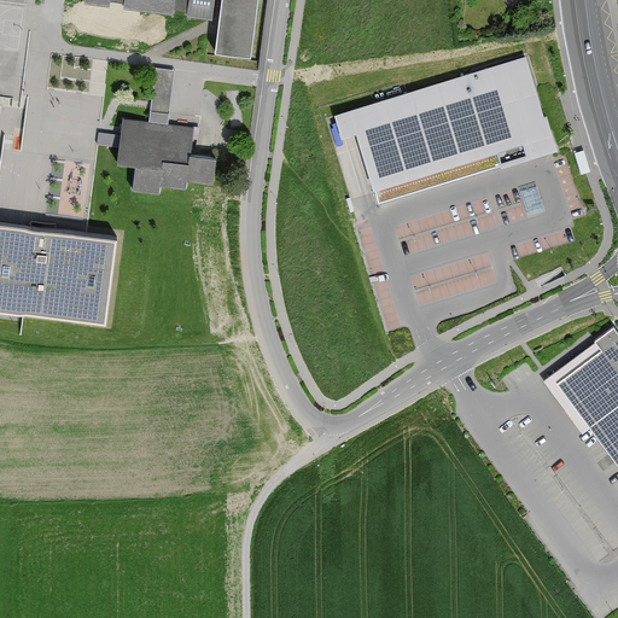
[(86,0),(210,15),(205,59),(260,65),(266,0),(86,0)]
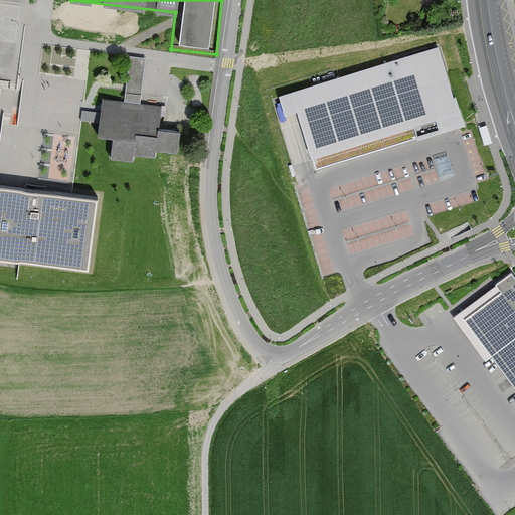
[(452,125),(464,121),(439,45),(280,98),(286,116),(297,113),(312,160),(415,127),(418,135),(452,125)]
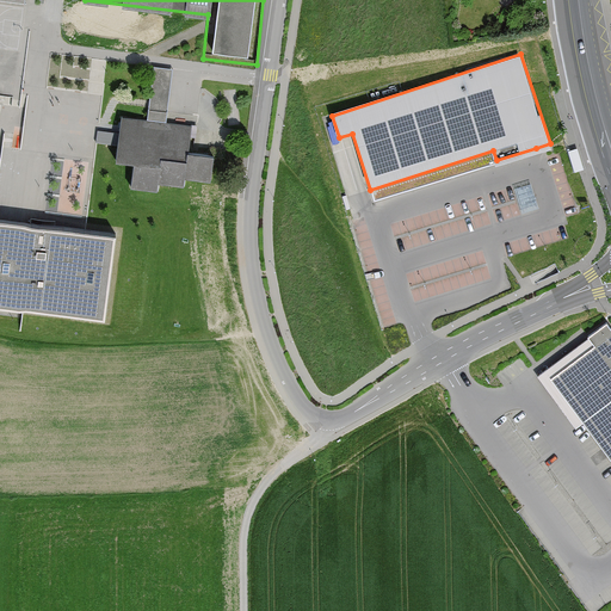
[(154,66),(147,118),(166,122),(173,68),(154,66)]
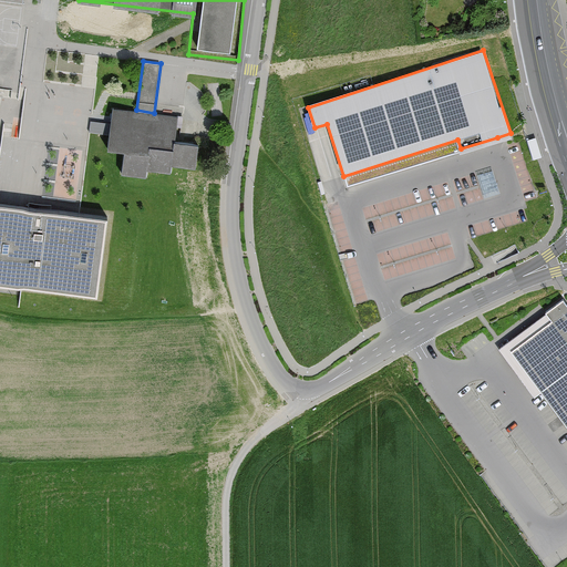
[(136,110),(112,106),(111,123),(109,134),(106,150),(123,152),(120,174),(146,177),(148,168),(171,172),(172,163),(194,166),(197,143),(175,140),(178,116),(154,113),(136,110)]
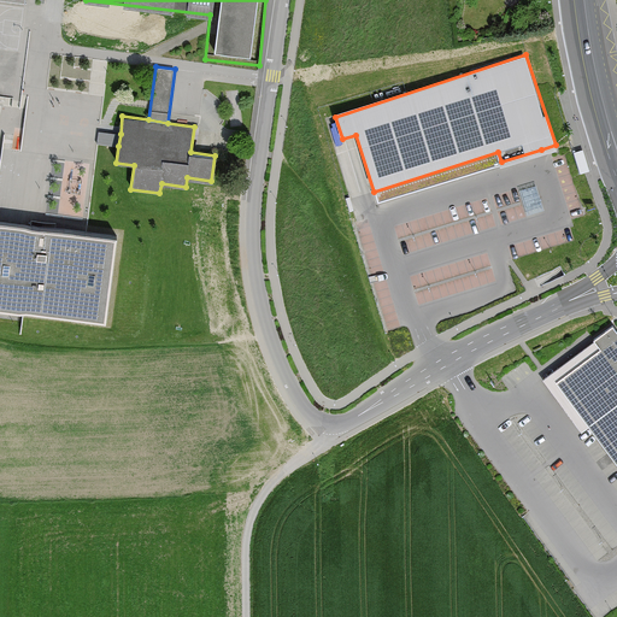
[(118,146),(121,134),(99,130),(97,144),(118,146)]
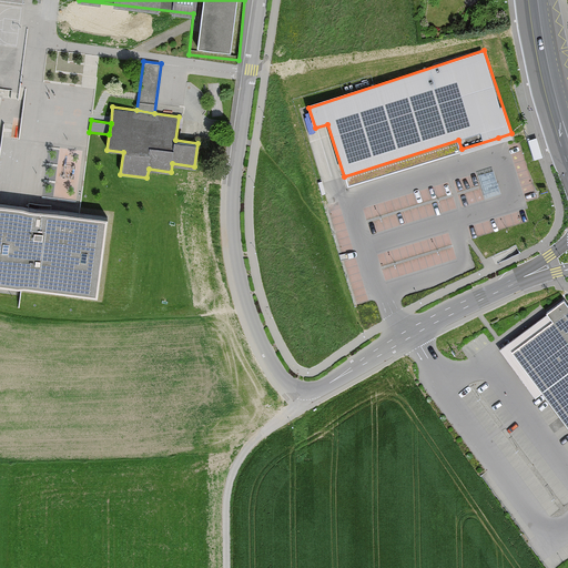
[(536,139),(528,141),(534,161),(543,159),(536,139)]
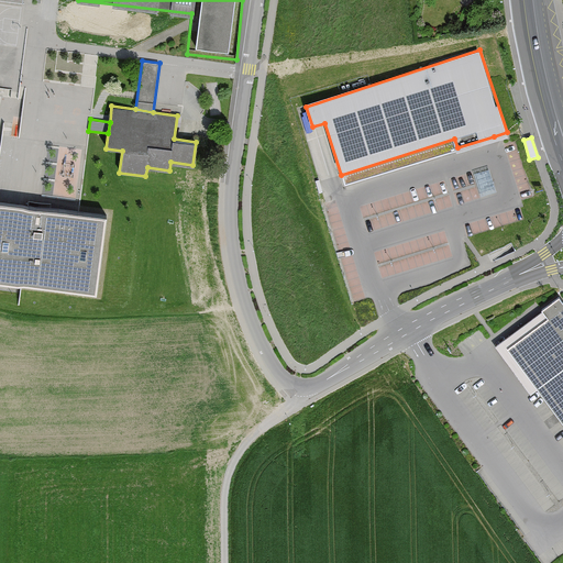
[(103,212),(0,198),(0,278),(94,290),(103,212)]
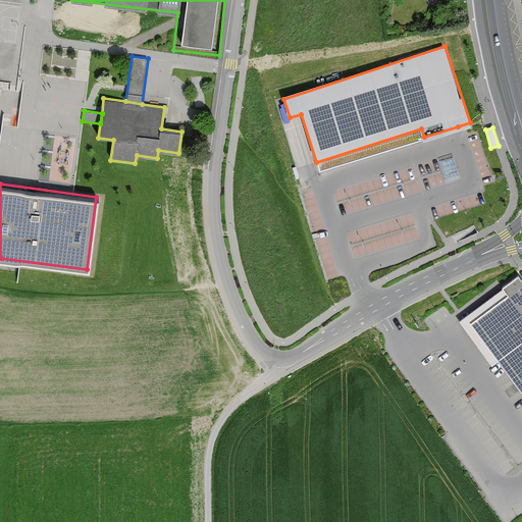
[(521,281),(518,277),(504,288),(481,305),(459,322),(493,367),(499,363),(521,393),(521,281)]
